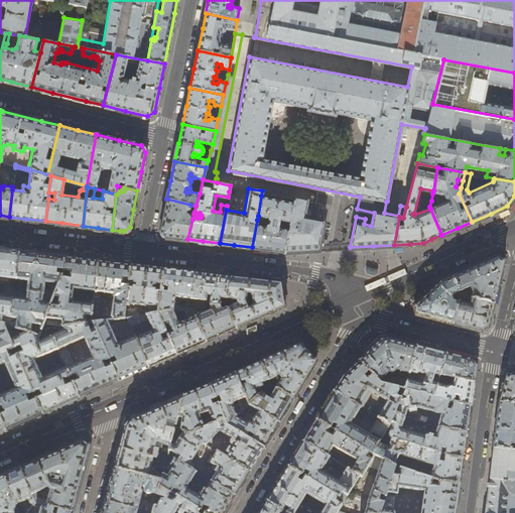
[(294,202),(261,196),(258,216),(268,217),(268,219),(270,220),(270,222),(257,220),(252,247),(266,249),(284,251),(294,202)]
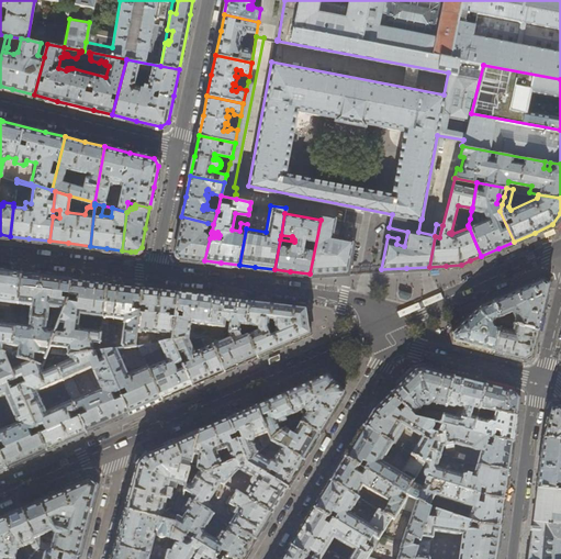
[(321,220),(310,274),(331,272),(347,271),(352,241),(332,236),(335,217),(322,215),(321,220)]
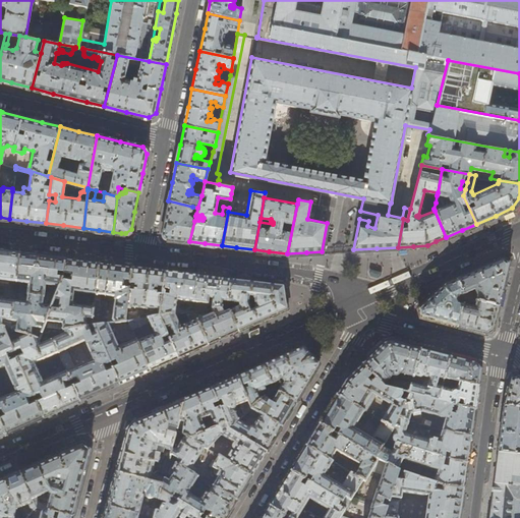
[(191,211),(192,207),(168,200),(164,219),(162,232),(166,238),(176,239),(189,241),(194,221),(191,221),(192,218),(189,216),(187,216),(188,212),(189,212),(191,211)]
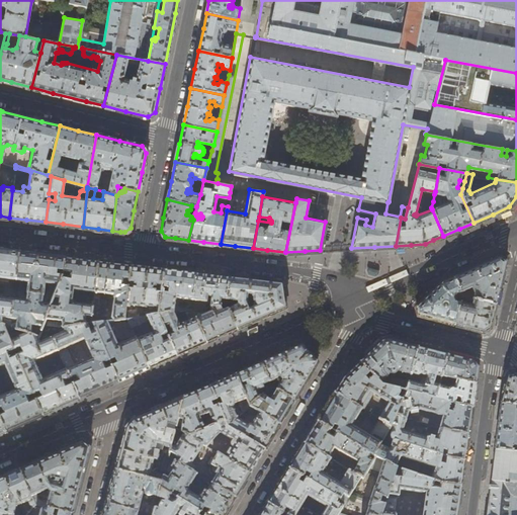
[(13,249),(0,246),(0,322),(2,323),(3,316),(11,317),(14,297),(0,295),(0,276),(16,278),(19,249),(13,249)]
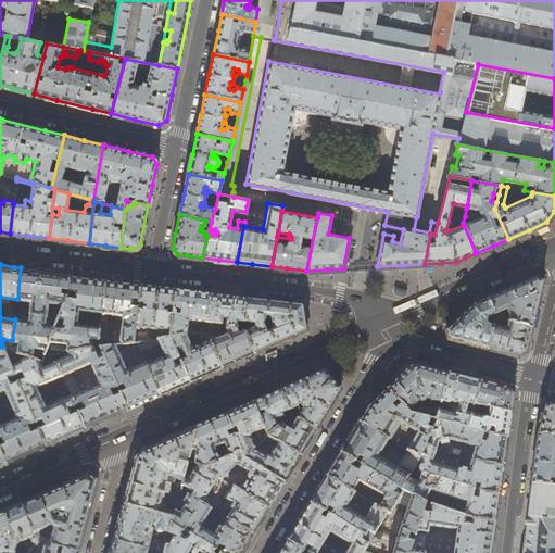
[(29,268),(21,267),(17,299),(30,300),(27,322),(15,319),(12,340),(19,341),(17,352),(28,355),(34,357),(35,347),(46,349),(54,325),(55,325),(47,323),(49,302),(63,304),(67,292),(70,274),(29,268)]
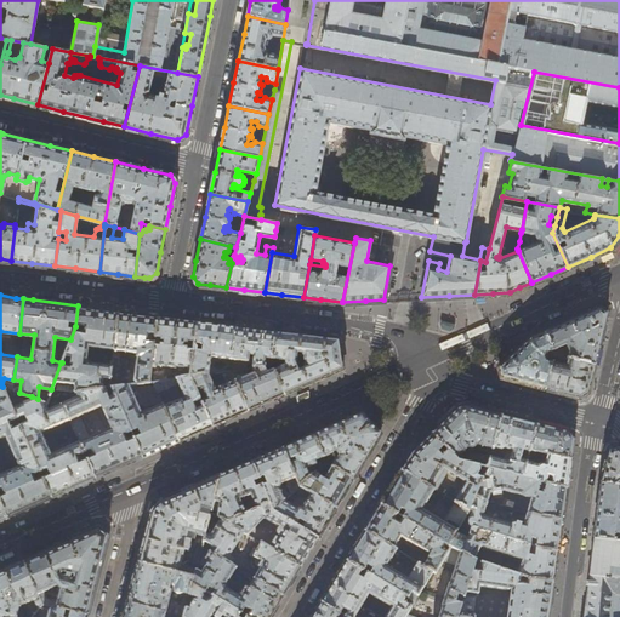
[(98,308),(78,306),(75,326),(70,340),(64,354),(72,355),(70,364),(61,363),(51,389),(49,394),(58,393),(102,387),(103,376),(111,377),(111,376),(112,364),(85,361),(87,344),(113,348),(118,310),(98,308)]
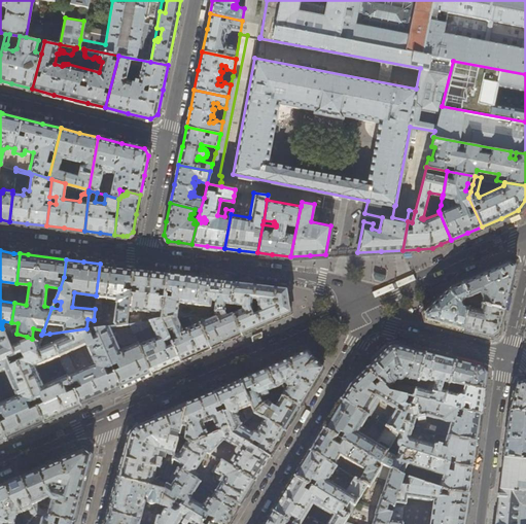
[(486,270),(461,280),(469,298),(470,300),(474,301),(478,302),(479,297),(477,292),(480,290),(483,298),(482,303),(503,308),(509,289),(514,265),(509,259),(486,270)]
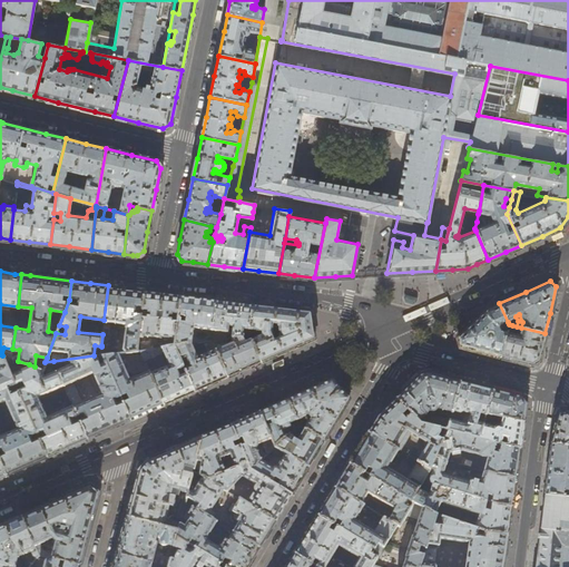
[(127,287),(108,285),(104,320),(102,334),(101,345),(113,348),(115,328),(109,328),(109,320),(126,322),(123,351),(133,350),(136,349),(137,341),(138,332),(144,290),(127,287)]
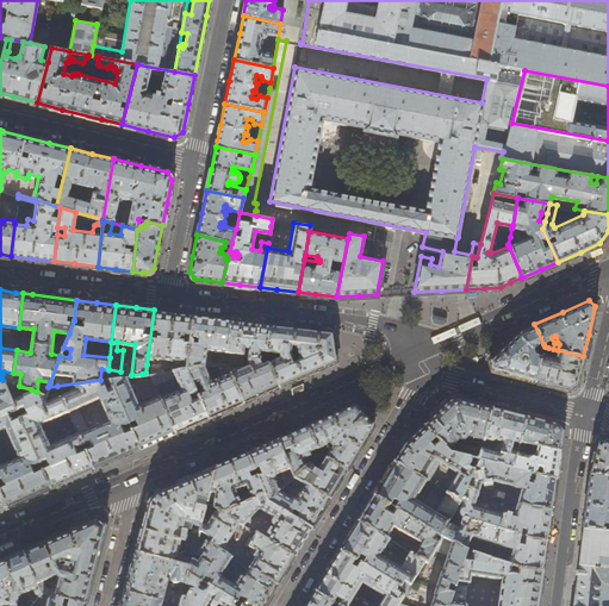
[(174,312),(154,310),(148,355),(186,360),(188,342),(182,341),(182,339),(180,338),(180,335),(184,336),(184,333),(190,335),(193,314),(174,312)]
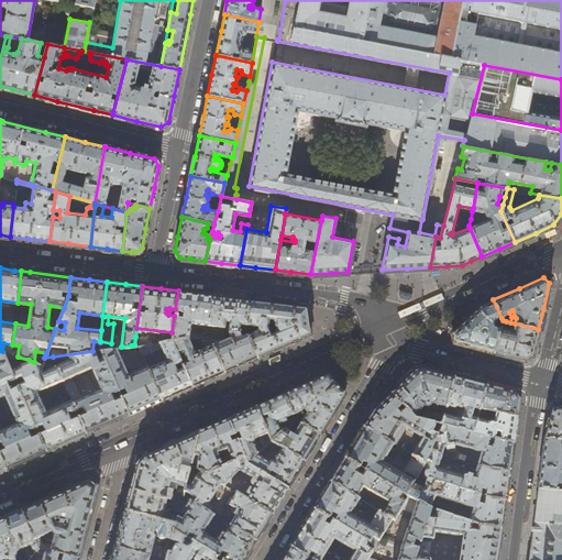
[(184,292),(178,291),(175,309),(175,311),(183,311),(182,317),(174,316),(172,332),(171,340),(187,337),(189,337),(190,321),(208,324),(212,295),(184,292)]
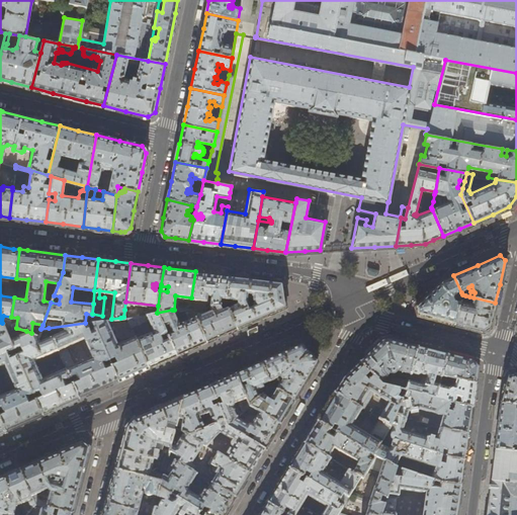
[(212,273),(195,271),(191,297),(206,299),(206,297),(208,297),(208,294),(211,294),(210,305),(225,303),(226,297),(229,275),(212,273)]
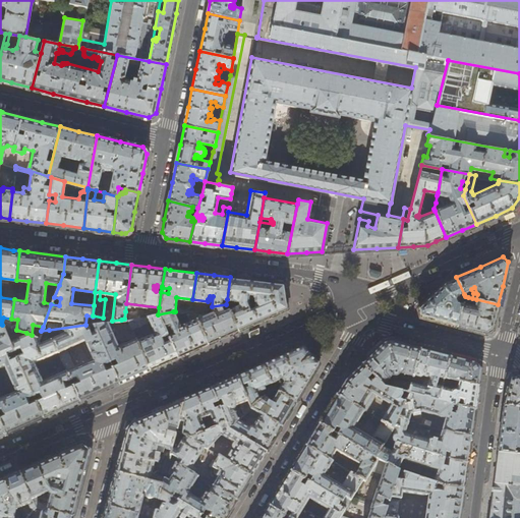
[(237,329),(256,321),(287,307),(283,284),(257,281),(230,277),(227,299),(238,300),(238,303),(228,308),(237,329)]
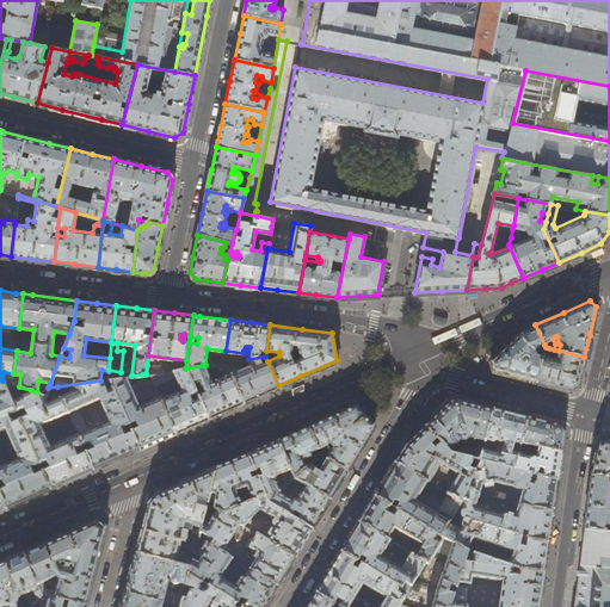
[(544,345),(535,324),(521,330),(511,340),(491,360),(493,369),(511,373),(536,381),(543,354),(538,353),(540,346),(544,345)]
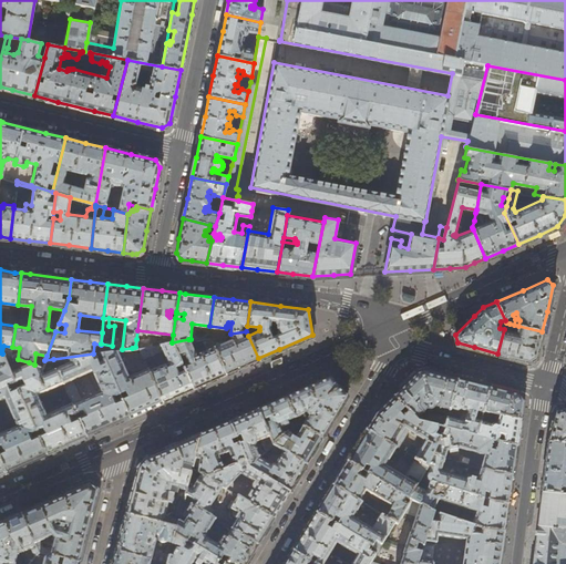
[(508,330),(510,324),(506,322),(504,329),(497,354),(512,357),(528,361),(536,357),(538,345),(542,331),(518,326),(516,332),(508,330)]
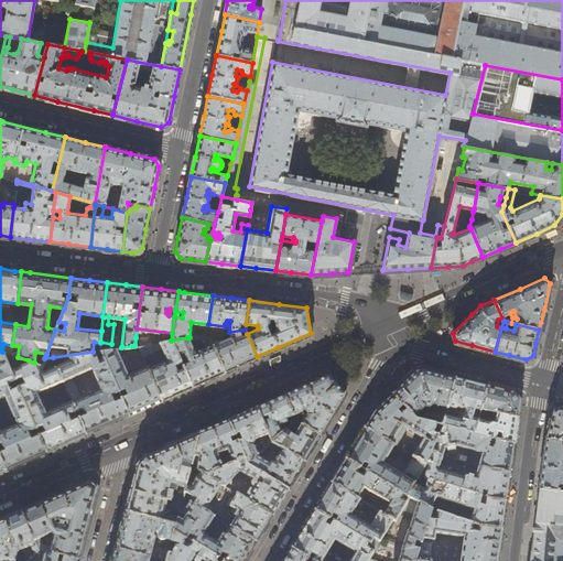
[(245,330),(229,332),(228,332),(229,336),(223,340),(222,336),(223,335),(222,333),(208,335),(225,370),(240,364),(257,356),(247,334),(245,330)]
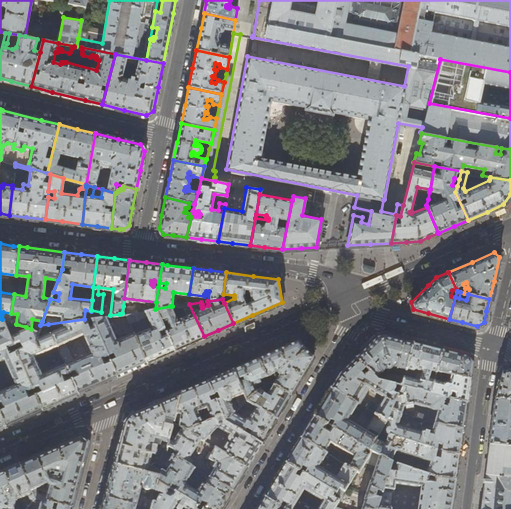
[(176,319),(170,306),(155,309),(165,331),(167,335),(174,349),(190,342),(204,336),(189,304),(188,303),(178,305),(179,309),(183,307),(185,314),(176,319)]
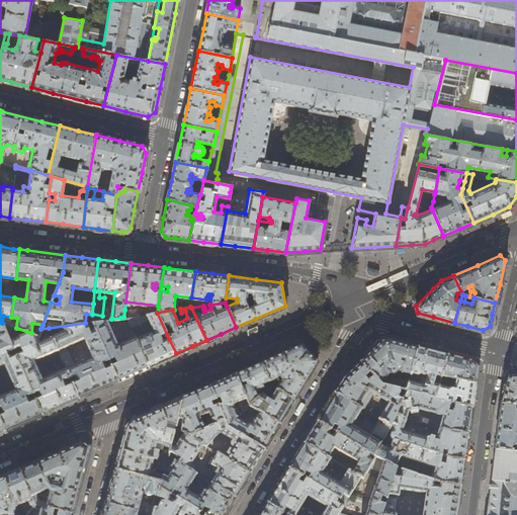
[(157,313),(130,317),(126,317),(130,325),(131,326),(148,318),(155,333),(152,334),(151,331),(136,337),(148,365),(162,359),(176,353),(169,339),(164,341),(162,337),(167,335),(157,313)]
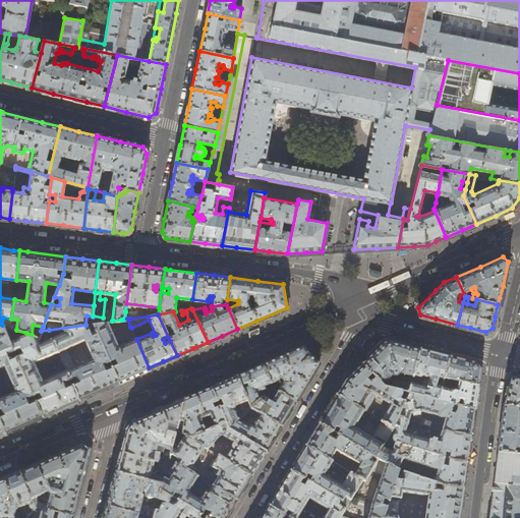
[(127,319),(124,319),(121,320),(125,329),(130,327),(127,319)]
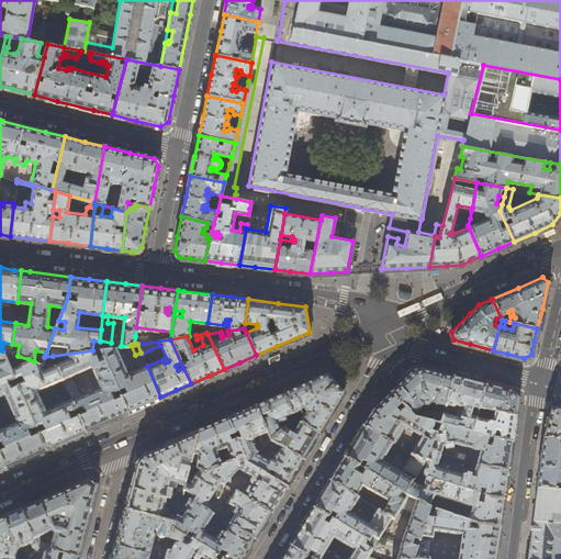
[(118,347),(104,348),(101,349),(128,411),(145,404),(160,397),(147,366),(144,359),(142,361),(144,365),(128,371),(118,347)]
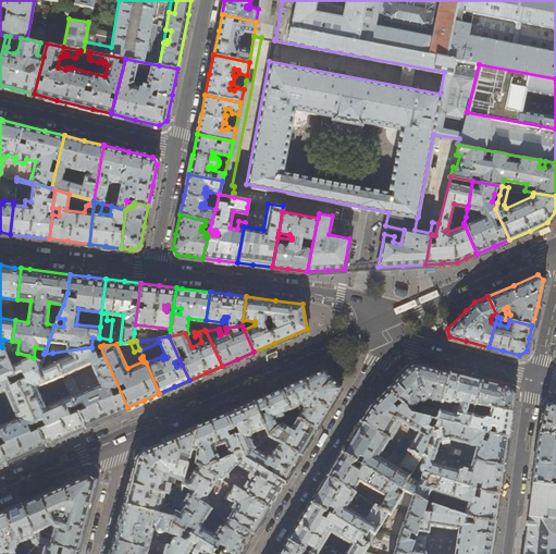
[(10,365),(2,347),(0,346),(0,446),(7,460),(25,452),(45,443),(38,427),(32,430),(29,425),(36,422),(10,365)]
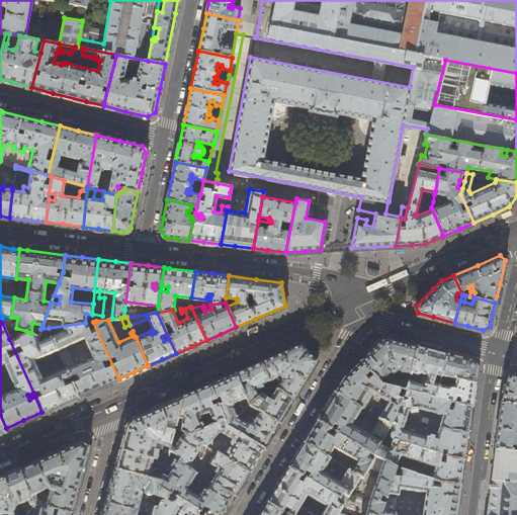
[(93,322),(91,322),(85,323),(49,328),(58,348),(66,367),(79,396),(99,388),(118,378),(93,322)]
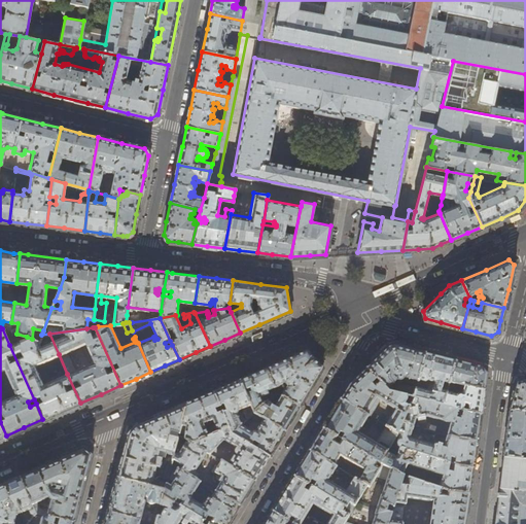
[(49,334),(41,335),(39,341),(32,339),(27,337),(9,345),(34,399),(36,404),(42,419),(61,412),(80,403),(67,374),(43,384),(34,365),(59,354),(49,334)]
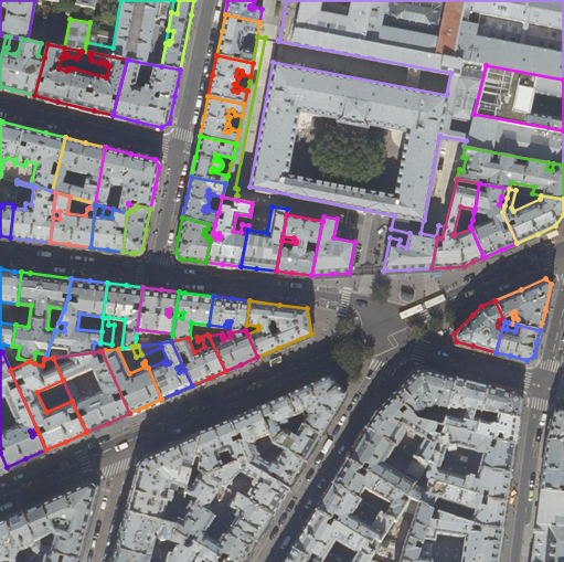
[(406,379),(392,392),(416,417),(434,422),(435,422),(439,423),(443,424),(444,424),(446,414),(428,410),(426,413),(421,410),(426,405),(427,405),(429,405),(432,405),(434,403),(447,406),(448,405),(455,375),(438,371),(424,368),(415,370),(406,379)]
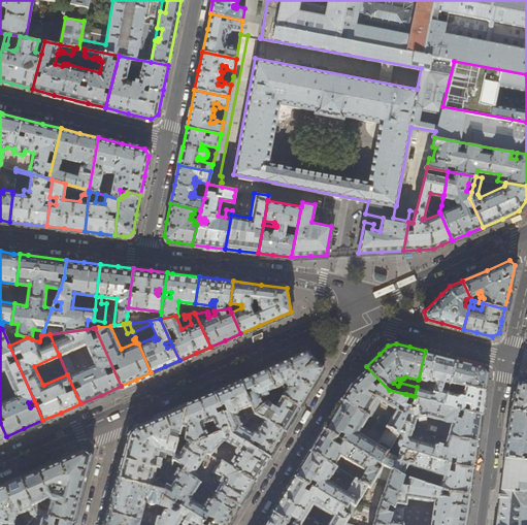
[(266,367),(274,387),(285,382),(288,385),(282,395),(299,405),(311,386),(323,367),(322,366),(307,349),(288,358),(266,367)]
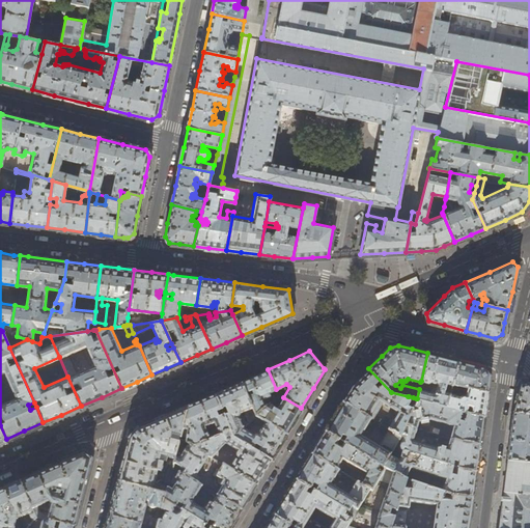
[(444,357),(427,353),(421,381),(437,385),(435,393),(419,389),(417,398),(419,399),(421,399),(447,406),(450,393),(445,391),(446,383),(452,384),(452,383),(458,361),(444,357)]
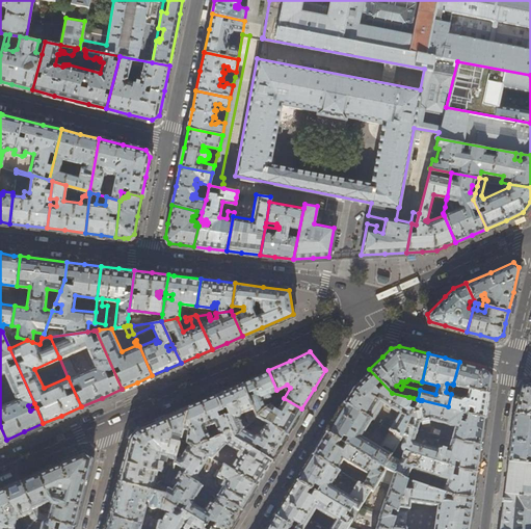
[(459,362),(453,384),(468,388),(488,392),(489,384),(490,375),(486,369),(474,365),(459,362)]
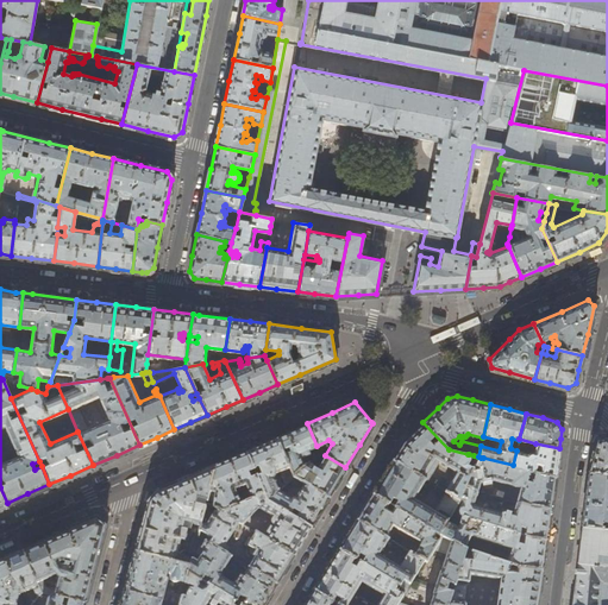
[(470,455),(469,454),(468,454),(449,449),(422,422),(403,441),(401,445),(393,458),(422,476),(434,458),(456,471),(445,489),(459,497),(464,485),(472,467),(472,466),(467,464),(469,460),(470,459),(470,458),(470,455)]
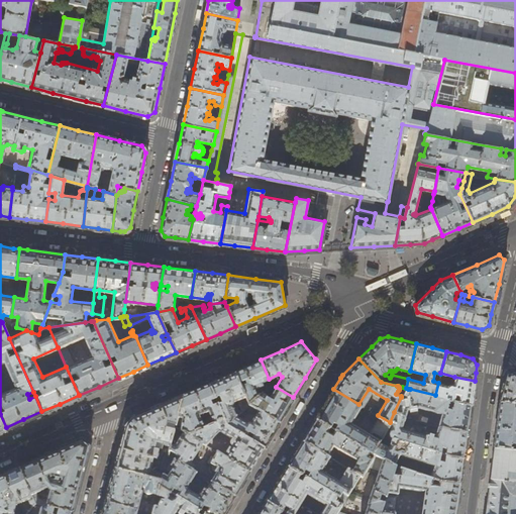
[(248,365),(234,371),(250,401),(258,395),(253,385),(255,385),(256,387),(265,384),(266,388),(271,384),(269,379),(261,360),(248,365)]
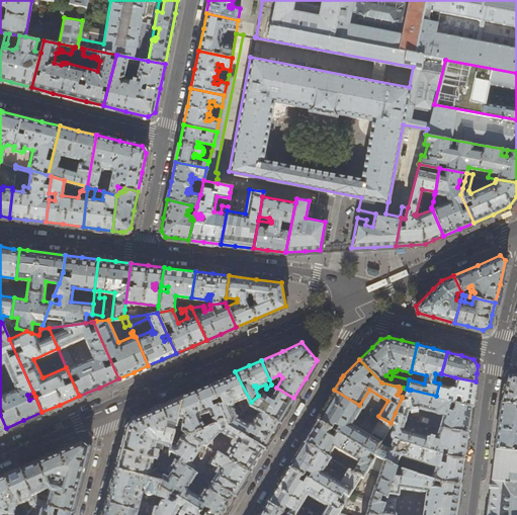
[(225,376),(209,382),(216,398),(220,396),(223,402),(221,403),(220,400),(217,401),(224,418),(227,424),(236,416),(237,415),(233,405),(235,402),(239,400),(239,403),(242,410),(246,407),(251,402),(235,371),(225,376)]
